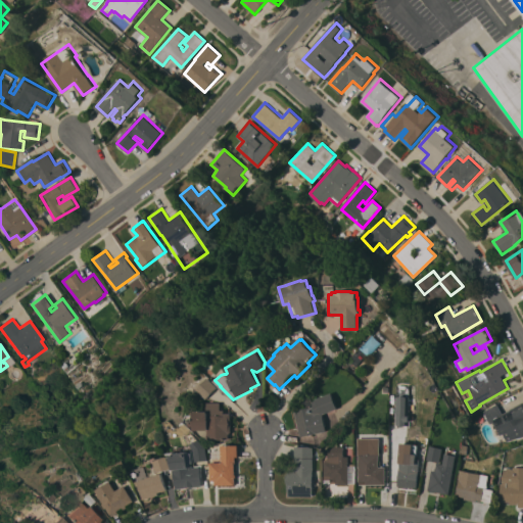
[(219,387),(207,398),(198,388),(209,377),(219,387)]
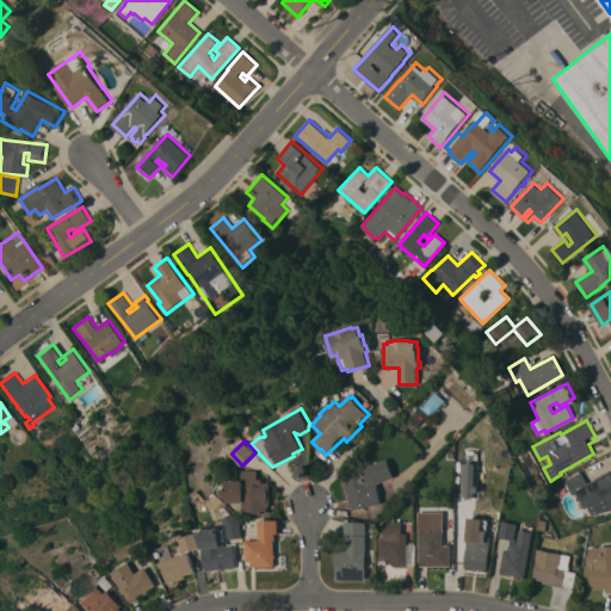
[(351,510),(344,480),(370,474),(368,468),(384,462),(389,477),(374,483),(374,485),(376,483),(380,498),(376,505),(351,510)]
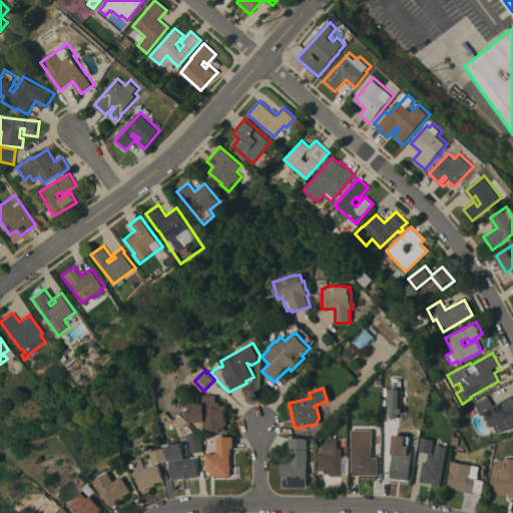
[(389,389),(402,390),(401,418),(388,417),(389,389)]
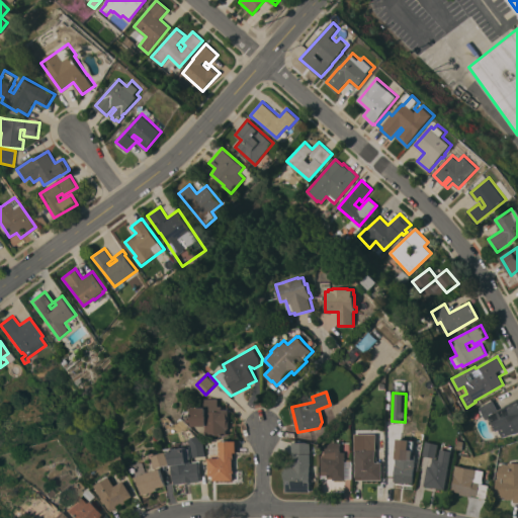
[(230,428),(229,428),(229,430),(227,430),(227,435),(206,436),(206,426),(193,426),(193,407),(200,407),(199,399),(219,398),(220,406),(223,406),(223,409),(230,409),(230,428)]
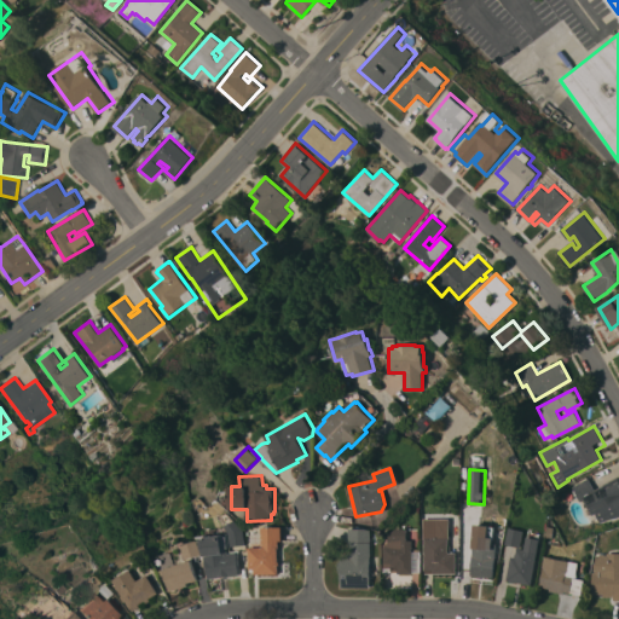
[(618,478),(618,479),(618,514),(611,519),(605,508),(591,515),(591,514),(586,516),(578,501),(579,501),(577,495),(576,496),(572,491),(574,490),(572,486),(589,478),(595,490),(618,478)]
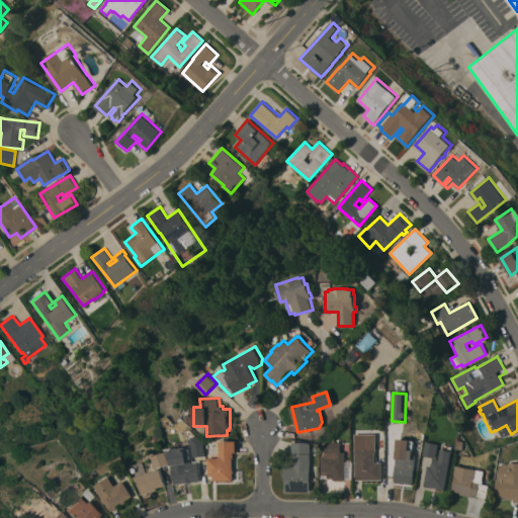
[(355,450),(354,450),(354,434),(375,434),(375,462),(381,462),(381,480),(355,480),(355,450)]
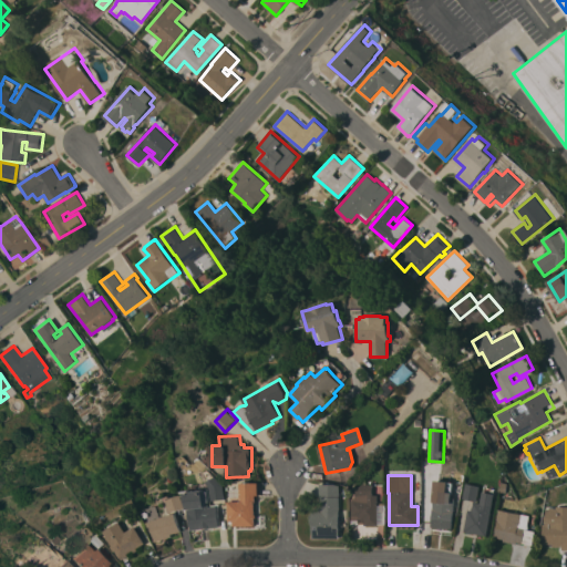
[(226,500),(212,501),(210,486),(207,482),(216,476),(225,485),(226,500)]
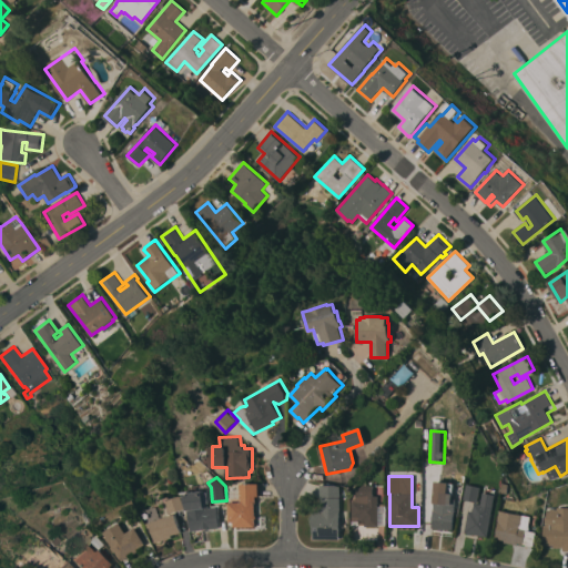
[(453,529),(444,528),(444,530),(438,530),(438,528),(432,527),(434,503),(433,503),(435,482),(454,484),(453,494),(452,494),(452,498),(456,498),(453,529)]
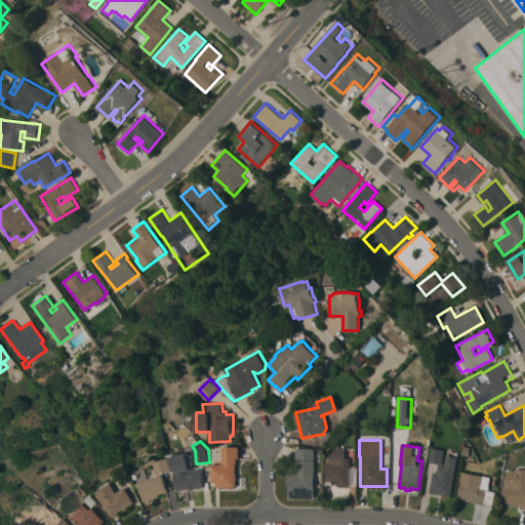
[(212,463),(223,463),(223,446),(240,446),(240,458),(238,458),(238,465),(237,465),(237,477),(238,477),(238,479),(237,479),(237,487),(216,487),(216,486),(213,486),(213,482),(212,482),(212,463)]
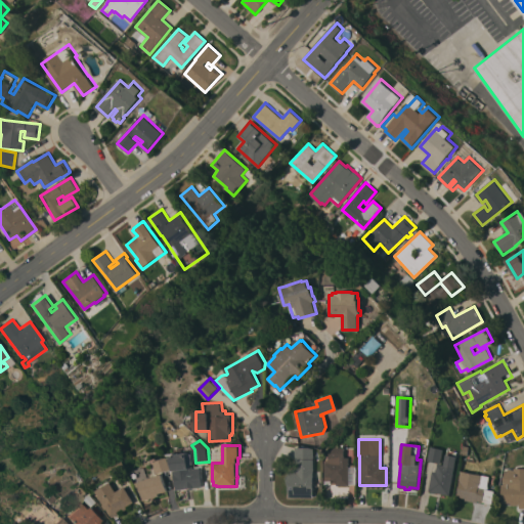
[(324,461),(329,461),(329,452),(336,446),(345,447),(345,457),(350,457),(349,467),(356,467),(356,483),(349,483),(349,485),(337,485),(337,484),(324,484),(324,461)]
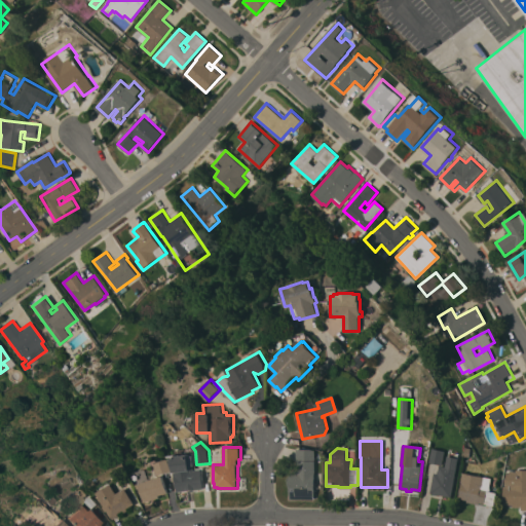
[(433,448),(445,451),(442,466),(446,466),(448,456),(459,458),(451,497),(438,494),(438,495),(429,493),(435,473),(438,474),(440,464),(429,462),(433,448)]
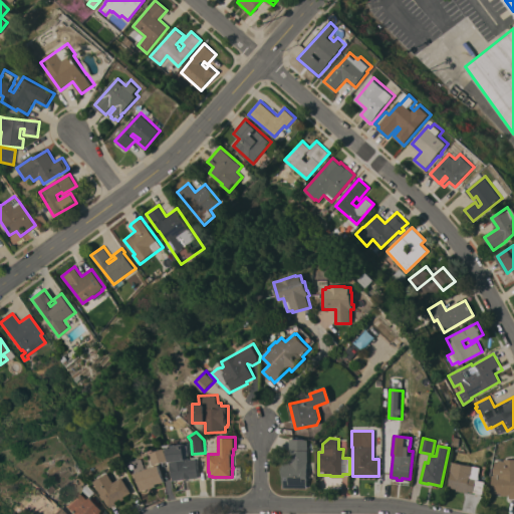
[(307,488),(282,488),(282,475),(281,475),(281,467),(282,467),(282,450),(289,450),(289,439),(303,439),(308,440),(307,488)]
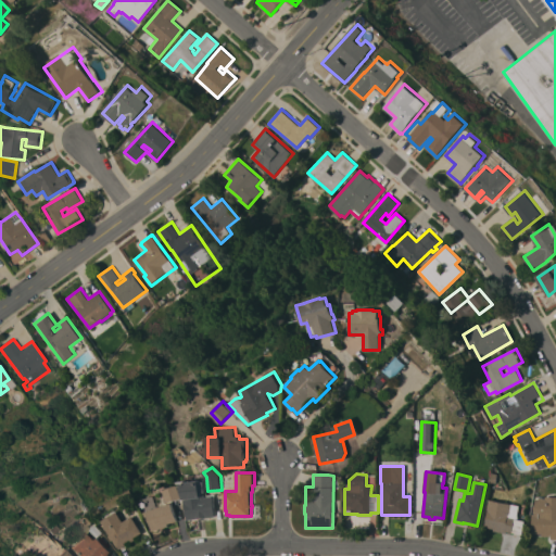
[(182,483),(188,482),(187,478),(193,477),(194,481),(201,480),(201,481),(204,481),(206,492),(205,492),(206,496),(213,496),(216,516),(188,519),(182,483)]
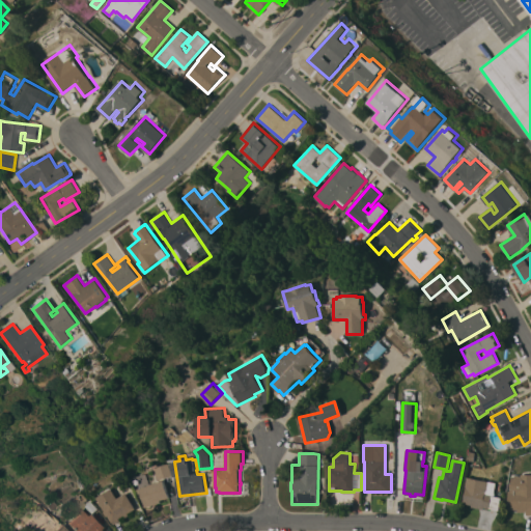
[(174,476),(160,479),(157,467),(170,463),(174,476)]
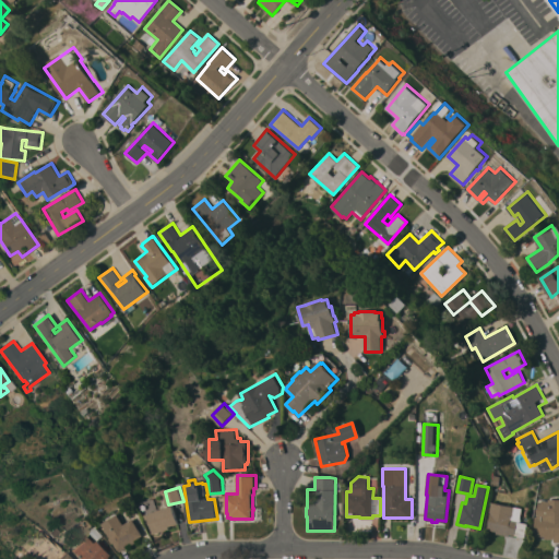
[(558,542),(555,542),(555,539),(545,539),(545,536),(535,536),(535,516),(537,516),(537,509),(538,509),(539,501),(543,501),(543,500),(548,500),(548,501),(549,501),(549,499),(558,499),(558,542)]
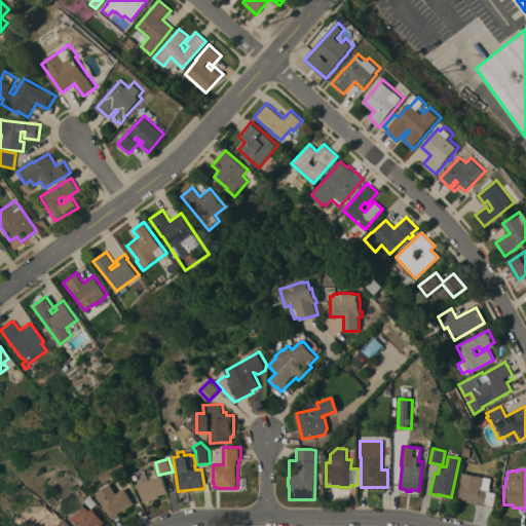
[(492,478),(491,488),(492,488),(491,491),(497,492),(494,505),(485,503),(485,504),(479,503),(479,504),(458,500),(461,482),(463,472),(492,478)]
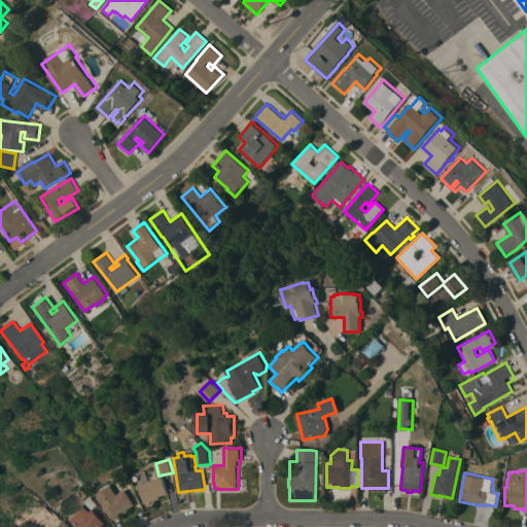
[(145,503),(141,489),(138,490),(136,486),(139,485),(139,484),(164,477),(169,494),(160,496),(161,498),(145,503)]
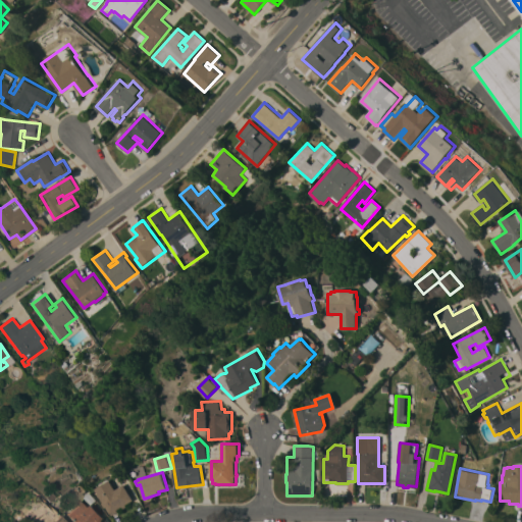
[(112,480),(117,489),(125,484),(135,500),(118,510),(119,512),(113,515),(112,513),(111,514),(107,507),(106,508),(103,503),(105,502),(97,488),(112,480)]
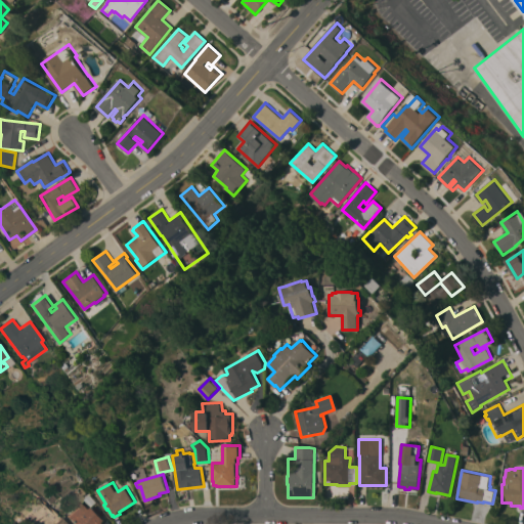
[(73,523),(67,516),(84,500),(92,509),(94,507),(106,520),(105,521),(105,522),(103,523),(73,523)]
